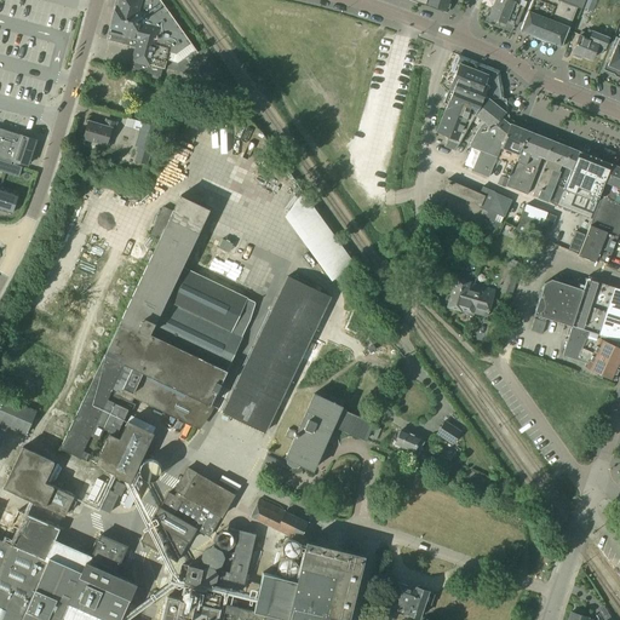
[(116,7),(107,40),(136,47),(132,61),(133,62),(132,67),(130,73),(159,80),(162,69),(164,69),(166,61),(177,63),(195,51),(159,0),(145,0),(118,0),(116,7)]
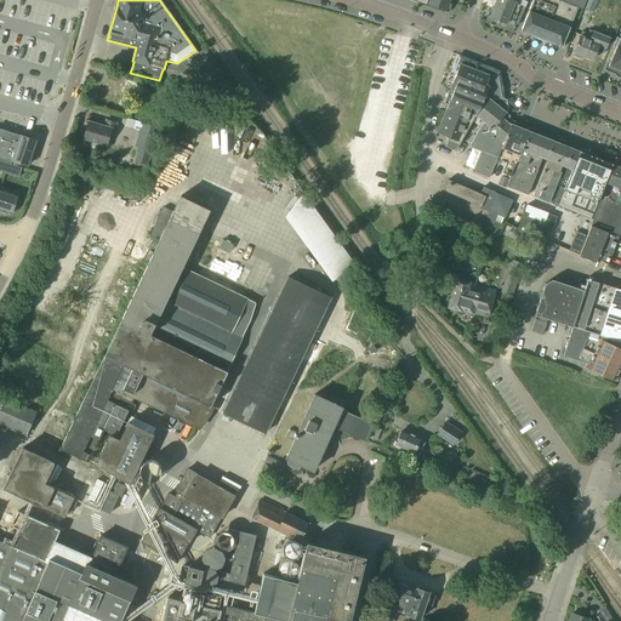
[(426,0),(425,4),(446,11),(450,0),(426,0)]
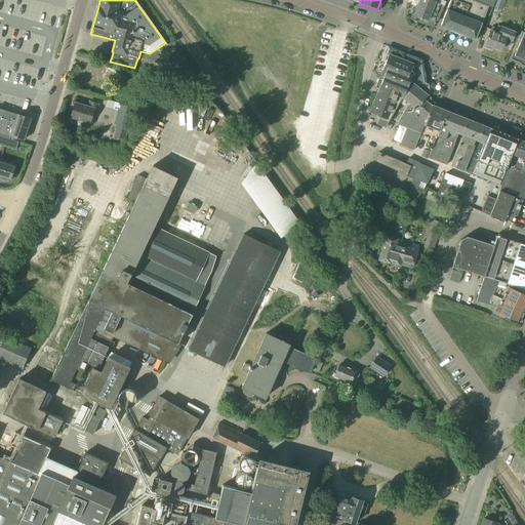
[(439,3),(431,0),(418,0),(413,14),(432,22),(435,13),(439,3)]
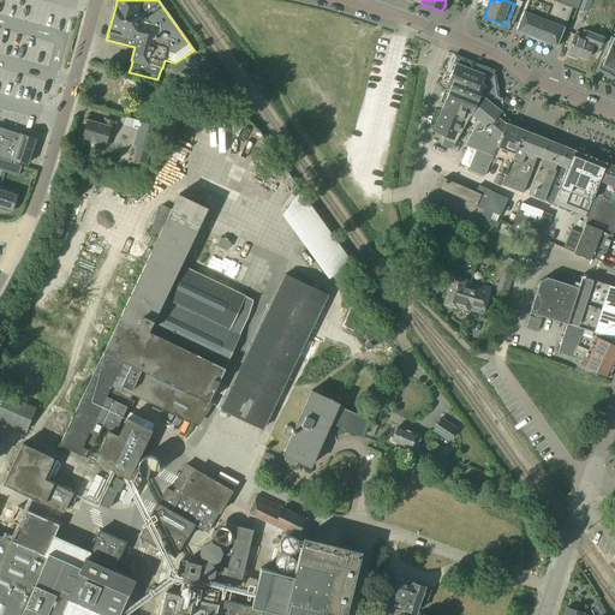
[(526,0),(515,30),(551,46),(555,47),(572,7),(577,9),(579,0),(526,0)]
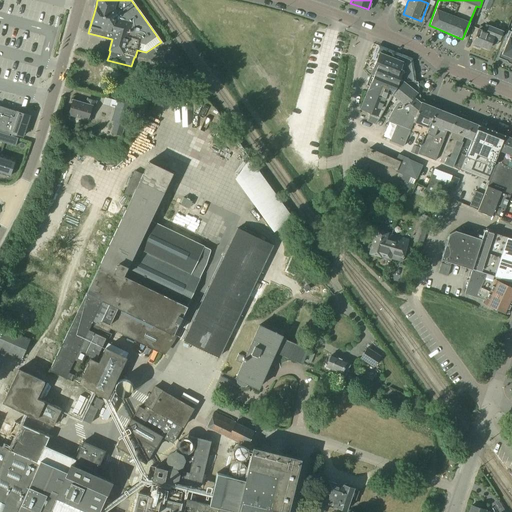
[(483,0),(480,7),(488,10),(492,0),(483,0)]
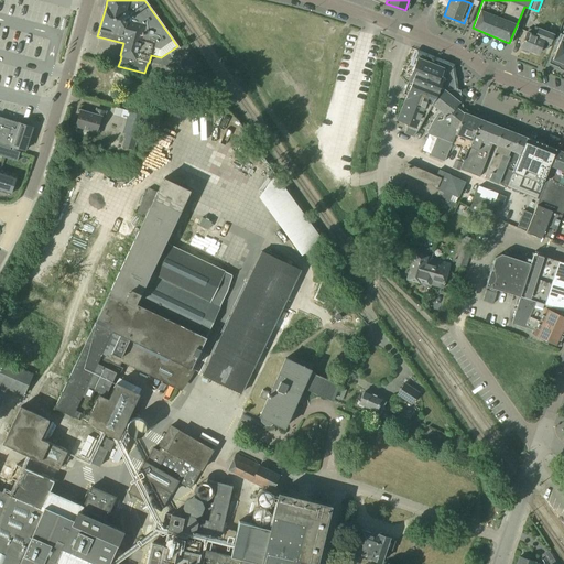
[(520,47),(538,54),(541,47),(546,50),(553,34),(534,26),(533,31),(528,29),(520,47)]
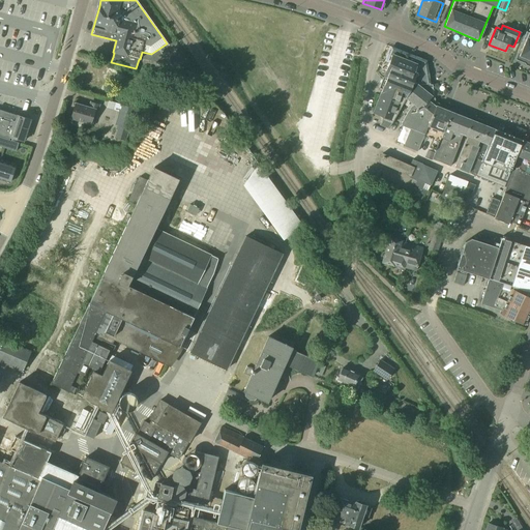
[(519,56),(529,60),(529,28),(528,35),(525,34),(521,43),(524,45),(519,56)]
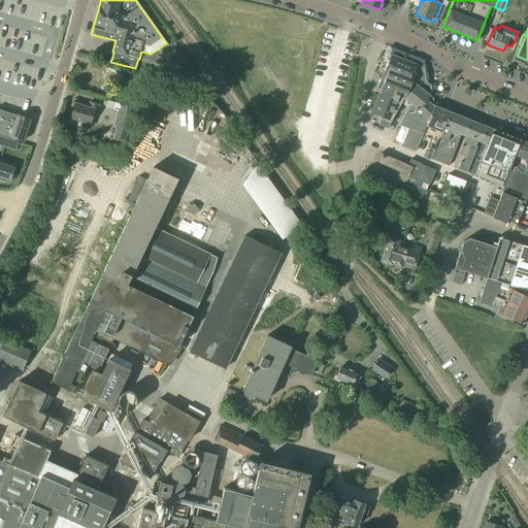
[(416,85),(428,84),(424,61),(393,48),(377,88),(382,90),(371,113),(382,118),(378,126),(387,129),(404,97),(410,87),(416,85)]
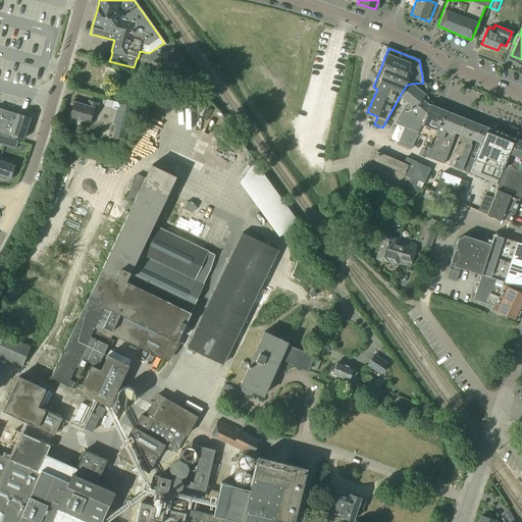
[(521,81),(521,72),(516,70),(513,79),(521,81)]
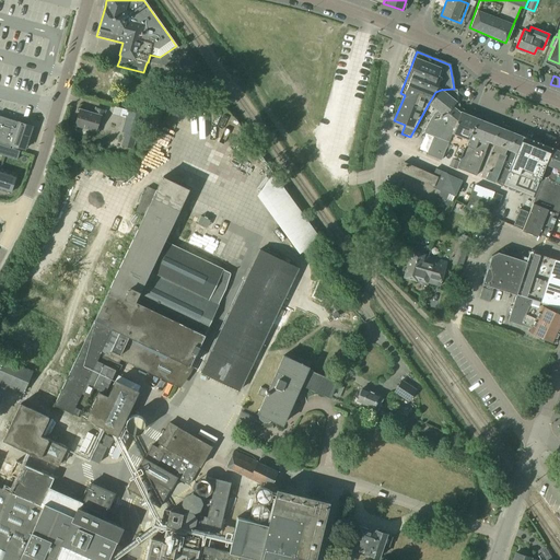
[(456,101),(454,89),(441,90),(435,92),(429,103),(438,109),(431,117),(423,130),(433,137),(448,142),(452,133),(459,113),(452,106),(455,102),(456,101)]
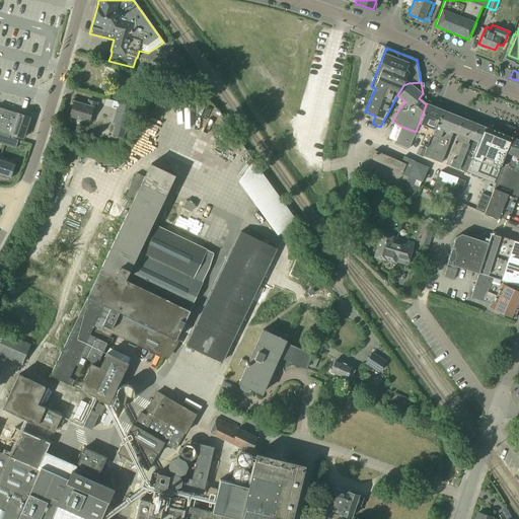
[(69,116),(88,122),(90,115),(93,115),(96,103),(88,100),(86,105),(73,102),(69,116)]
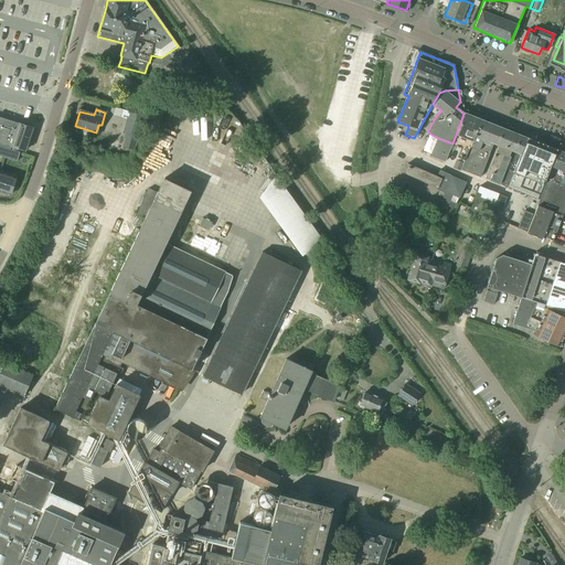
[(121,148),(134,150),(142,116),(128,113),(123,134),(125,135),(121,148)]
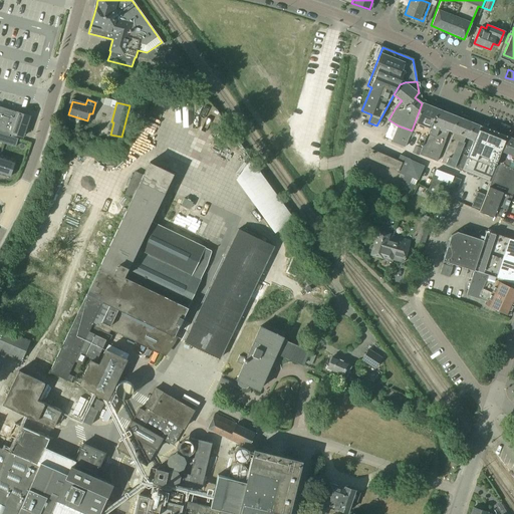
[(416,144),(422,146),(438,108),(423,103),(422,103),(415,122),(412,131),(411,133),(419,136),(416,144)]
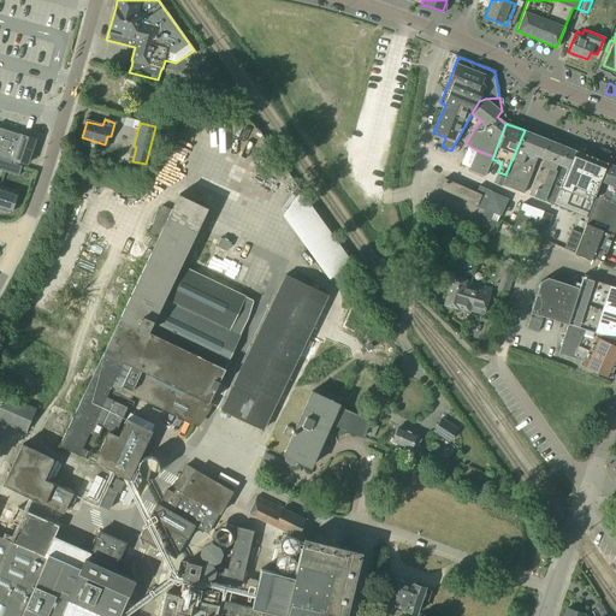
[(0,170),(18,176),(22,166),(12,164),(11,163),(11,160),(13,160),(23,164),(27,165),(35,140),(17,134),(15,140),(7,137),(9,134),(0,130),(0,170)]
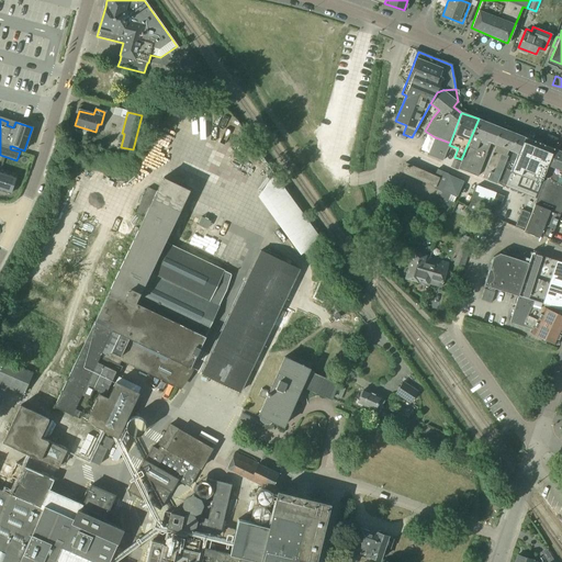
[(479,119),(461,159),(458,168),(478,176),(486,153),(490,144),(491,142),(497,126),(479,119)]
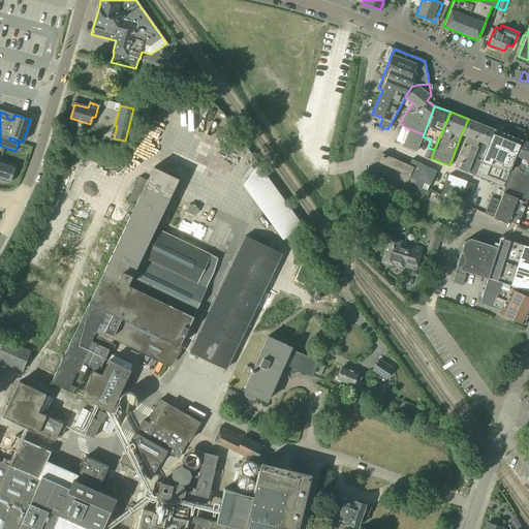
[(462,133),(461,135),(466,137),(467,135),(472,121),(468,119),(462,133)]
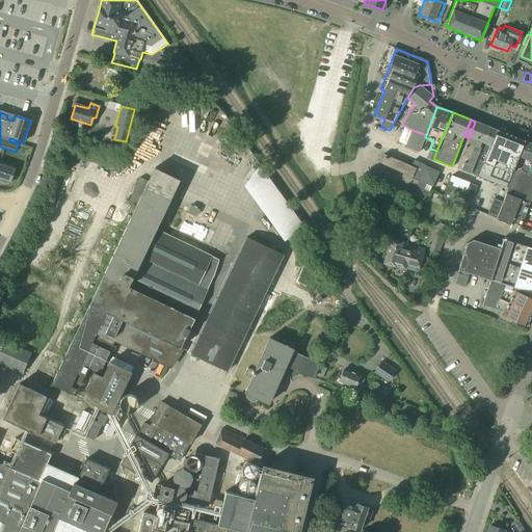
[(457,168),(477,177),(481,167),(496,130),(475,122),(470,136),(469,138),(457,168)]
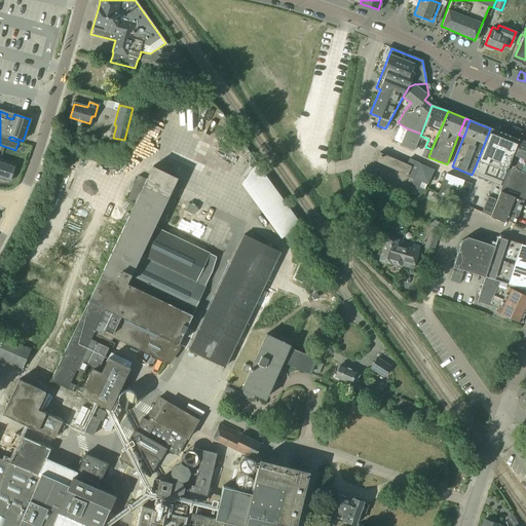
[(420,136),(421,134),(407,128),(401,145),(414,151),(420,135),(420,136)]
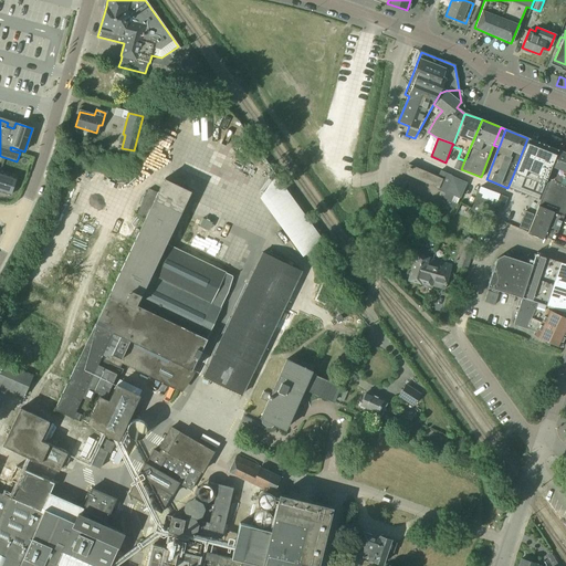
[(512,178),(507,188),(537,199),(544,185),(540,182),(545,170),(548,173),(557,150),(527,138),(512,178)]
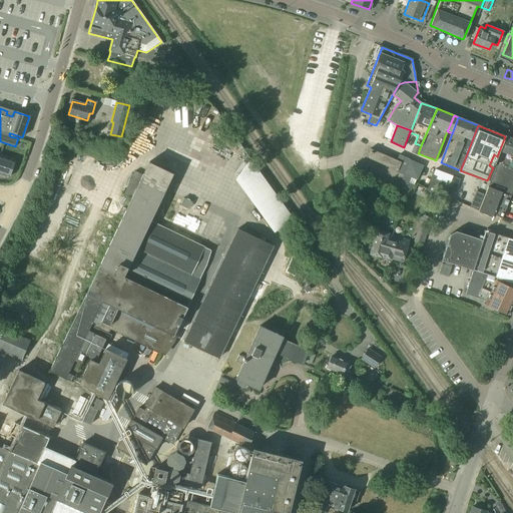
[(512,139),(507,137),(502,151),(498,161),(490,182),(478,211),(491,217),(492,214),(500,218),(509,195),(510,195),(512,189),(512,139)]
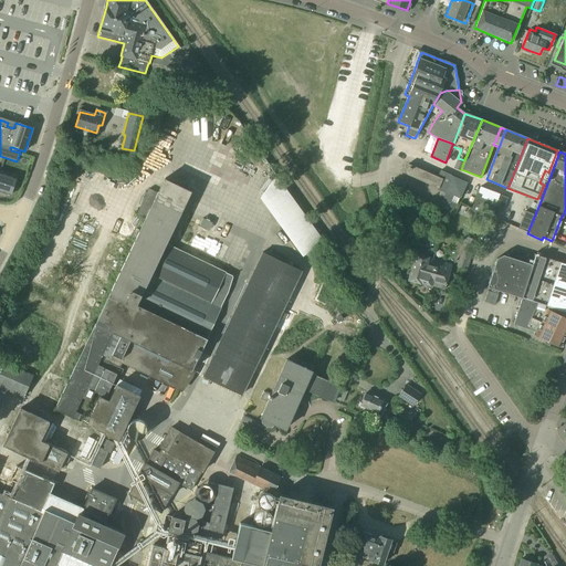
[(453,168),(460,171),(463,164),(457,160),(453,168)]
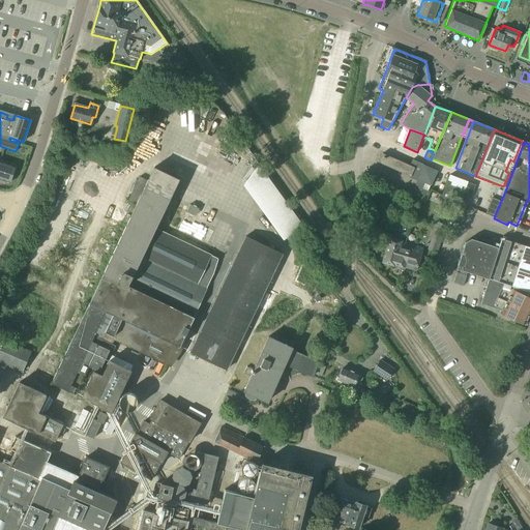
[(382,153),(378,163),(382,165),(386,155),(382,153)]
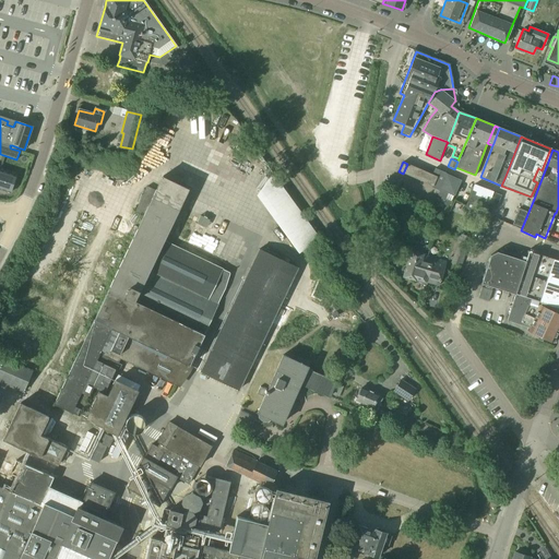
[(252,175),(261,176),(263,165),(254,164),(252,175)]
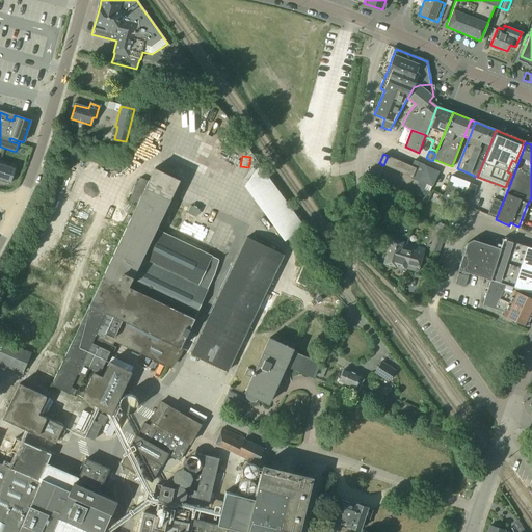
[(388,156),(383,165),(411,177),(410,178),(419,181),(417,186),(420,187),(418,192),(428,197),(430,192),(429,191),(437,171),(425,166),(425,165),(413,160),(410,166),(388,156)]
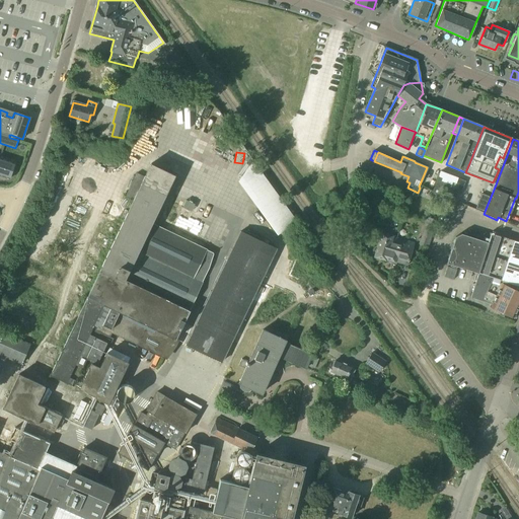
[(0,175),(9,178),(14,163),(0,158),(0,175)]
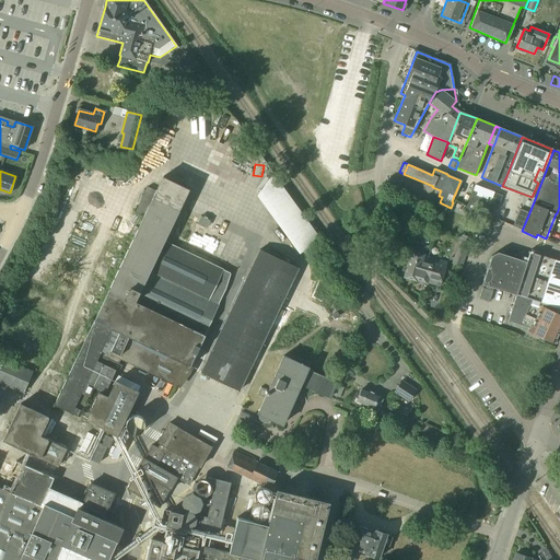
[(272,173),(256,196),(299,254),(319,240),(272,173)]
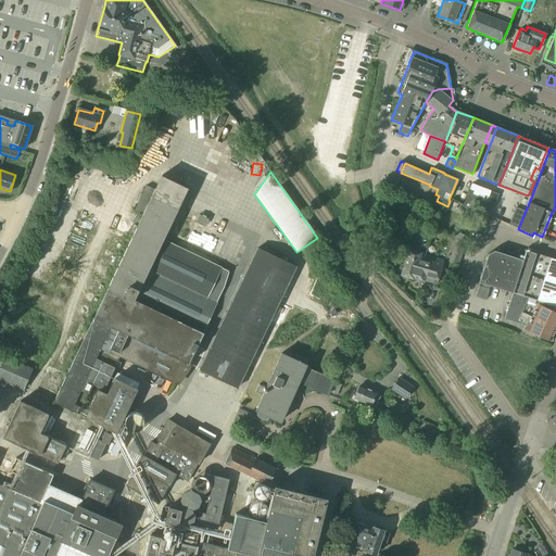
[(188,364),(216,303),(206,298),(220,267),(163,240),(187,188),(161,176),(154,189),(147,186),(135,211),(142,215),(90,325),(53,403),(77,415),(78,413),(92,383),(104,389),(119,356),(174,382),(184,362),(188,364)]
